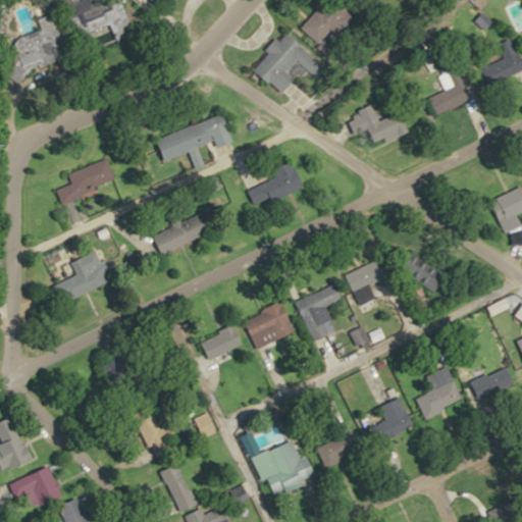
[(120,0),(105,0),(95,4),(93,0),(71,0),(72,1),(70,2),(82,33),(112,21),(117,36),(132,31),(120,0)]
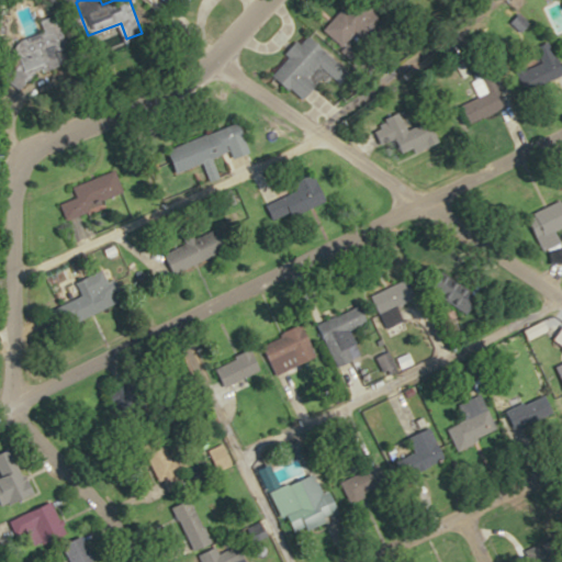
[(352,53),(381,23),(357,0),(351,0),(326,27),(352,53)]
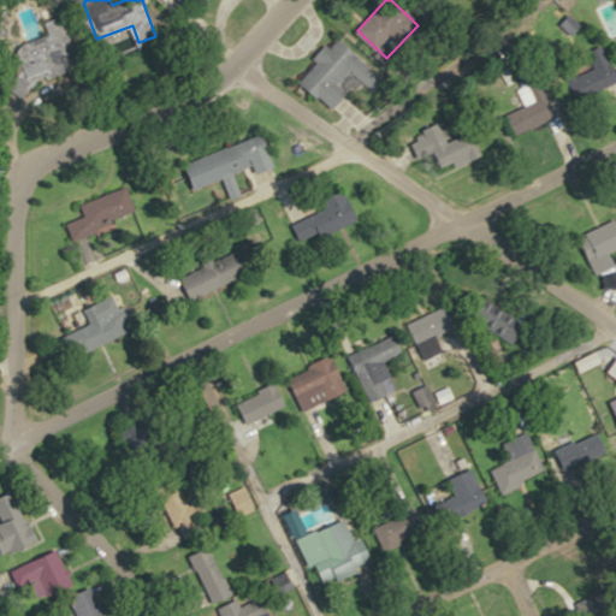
[(49,31),(15,46),(31,86),(82,64),(61,15),(45,21),(49,31)]
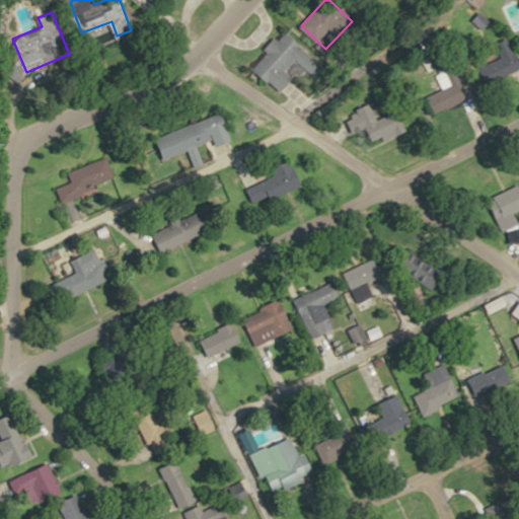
[(281,92),(294,77),(287,70),(296,60),(315,77),(324,66),(285,30),(252,66),(281,92)]
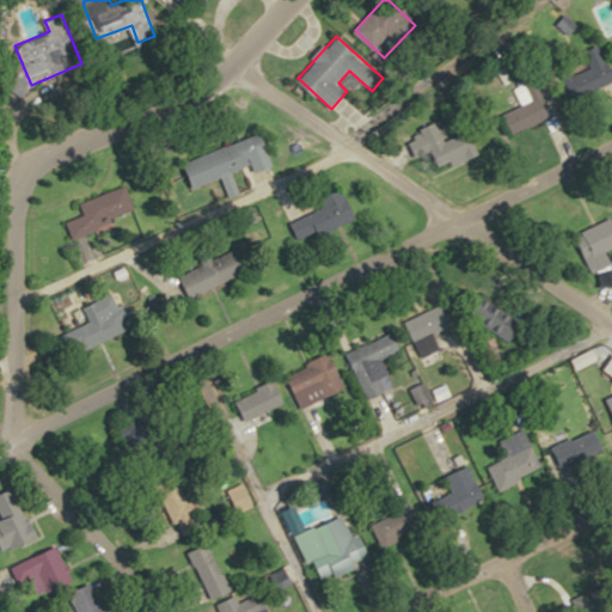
[(573,98),(611,80),(599,50),(560,68),(573,98)]
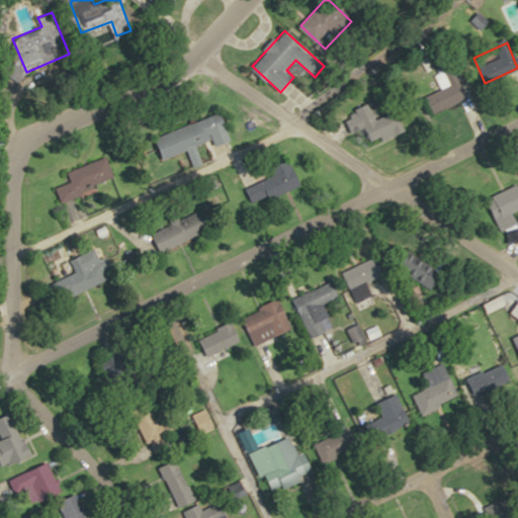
[(429,94),(436,110),(467,97),(454,66),(436,74),(442,88),(429,94)]
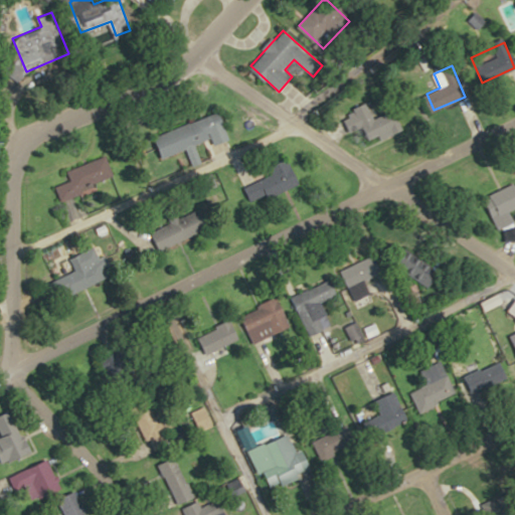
[(348,121),(375,139),(388,121),(360,102),(348,121)]
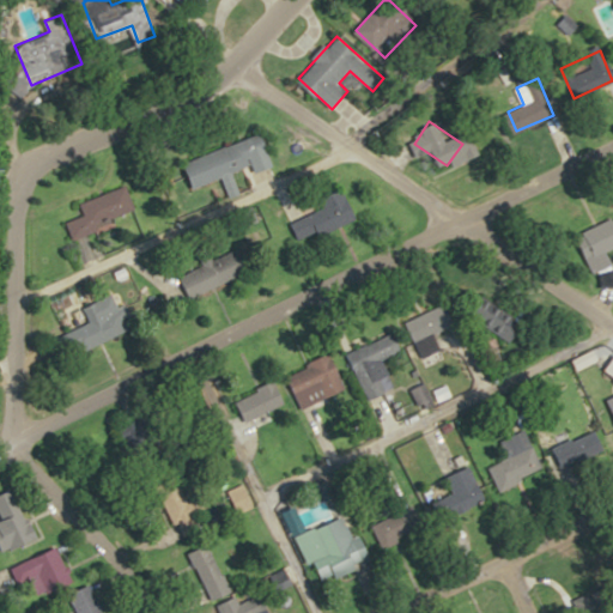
[(252,168),(248,156),(269,149),(265,133),(184,159),(193,187),(252,168)]
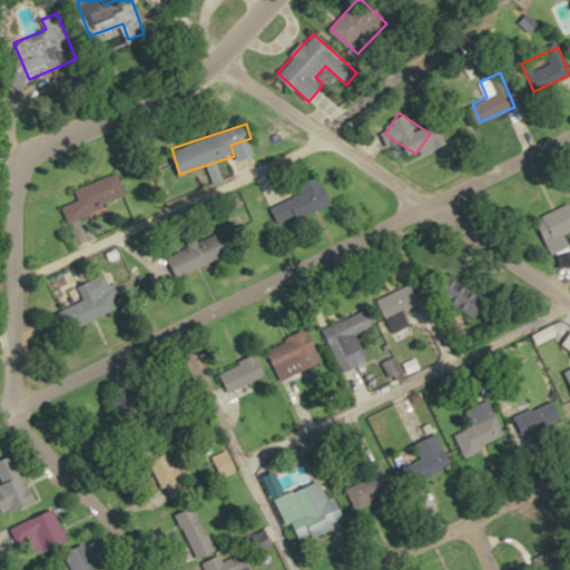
[(75,186),(79,199),(62,204),(67,218),(128,198),(119,172),(75,186)]
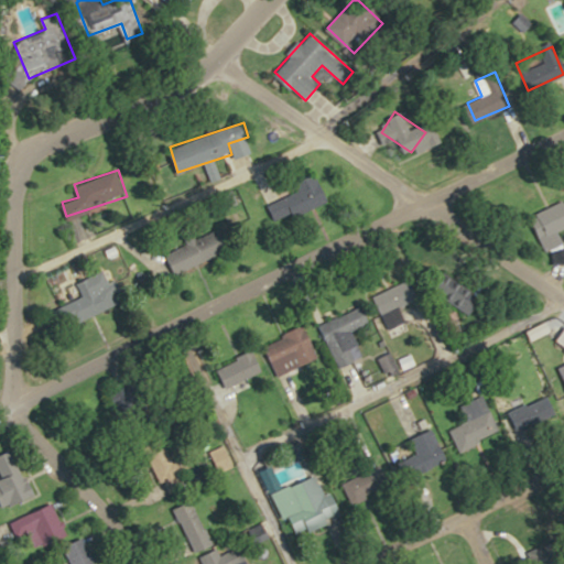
[(274,220),(329,203),(320,173),(296,181),(301,191),(268,202),(274,220)]
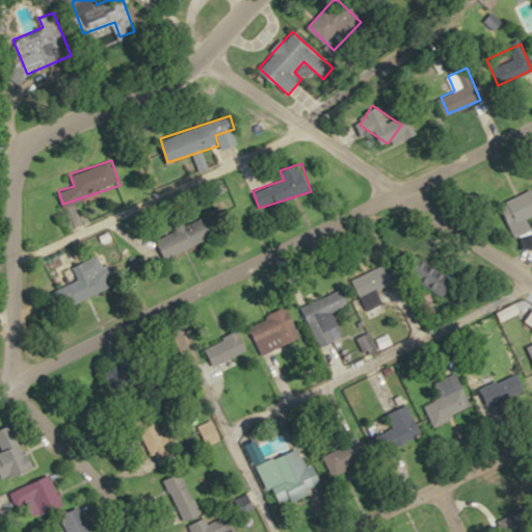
[(531,245),(531,235),(524,217),(531,213),(531,188),(502,202),(523,249),(531,245)]
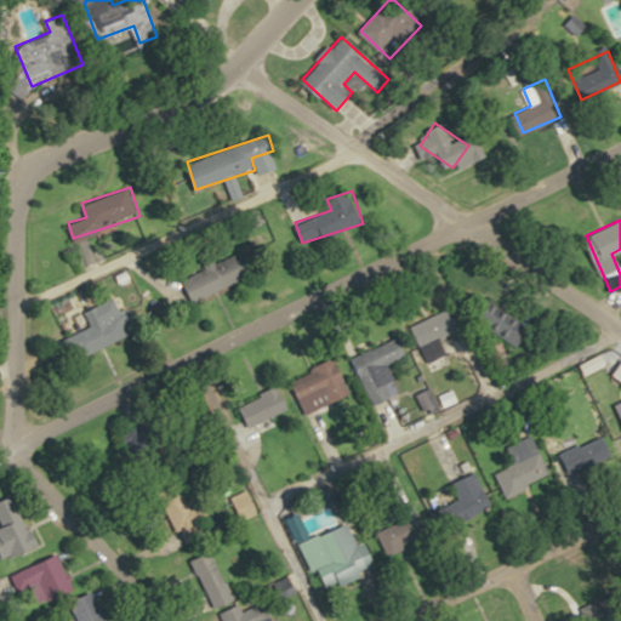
[(255,274),(245,250),(182,275),(192,300),(255,274)]
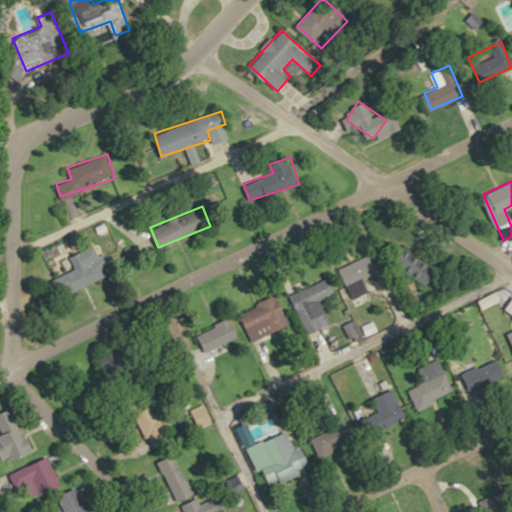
[(109,275),(98,246),(74,255),(79,266),(67,271),(70,276),(60,280),(65,292),(109,275)]
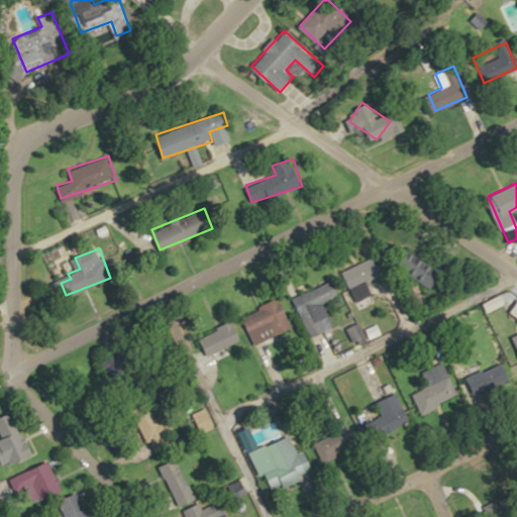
[(429,289),(443,274),(414,248),(401,265),(429,289)]
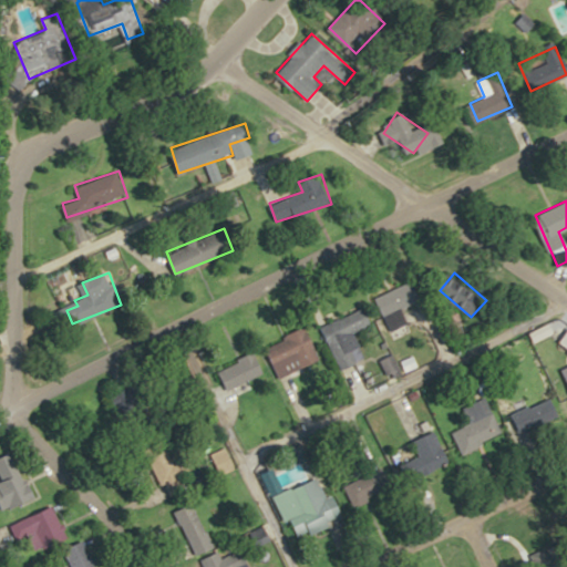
[(375,296),(390,330),(409,322),(402,308),(421,299),(413,280),(375,296)]
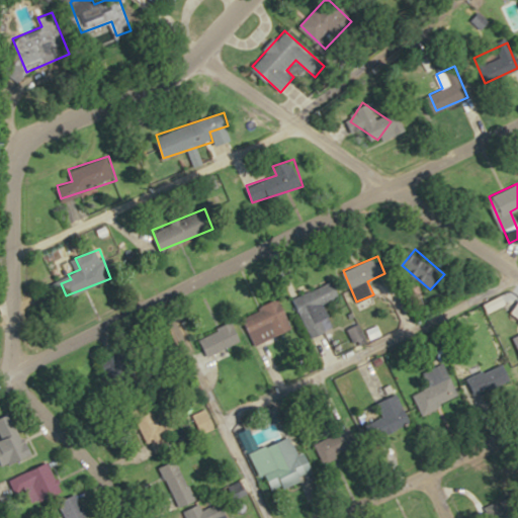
[(340,295),(334,280),(293,296),(310,336),(333,327),(323,303),(340,295)]
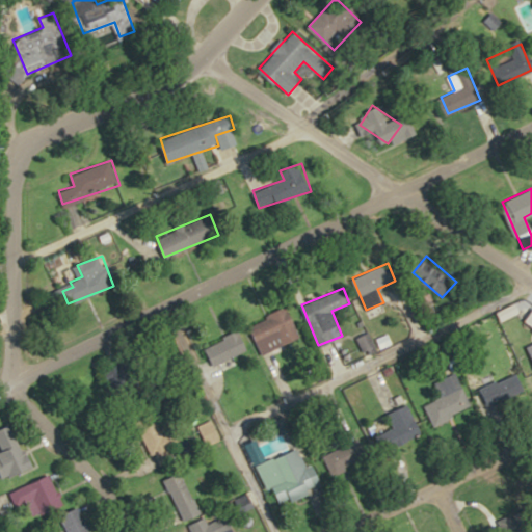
[(253,329),(264,353),(298,336),(287,313),(253,329)]
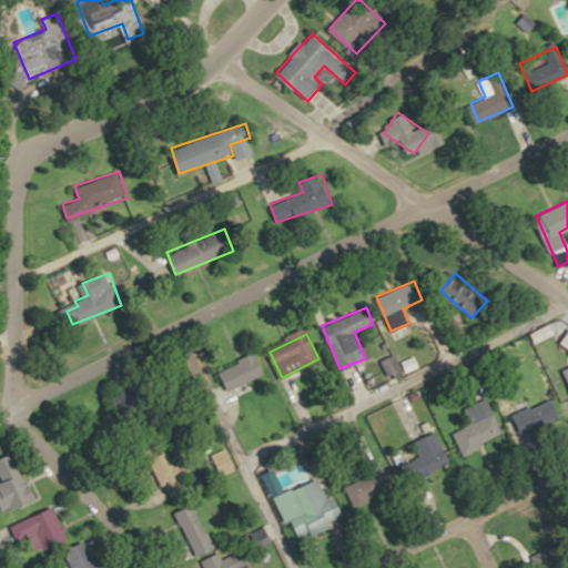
[(227,389),(265,372),(256,353),(219,369),(227,389)]
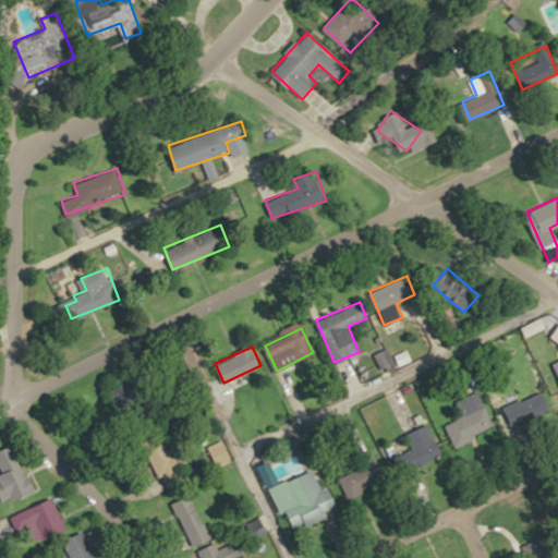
[(455,445),(495,429),(480,390),(457,399),(463,416),(446,424),(455,445)]
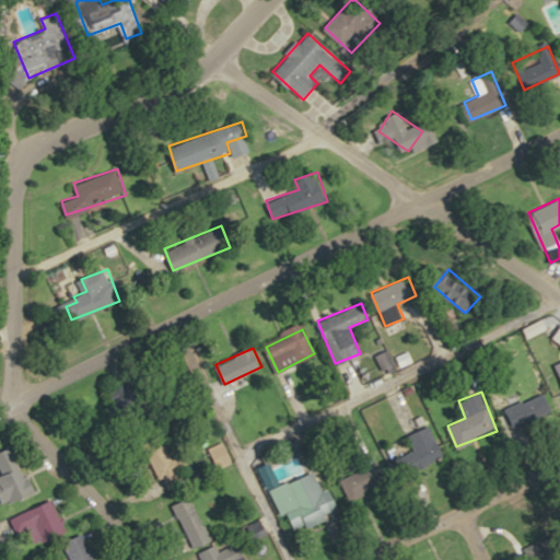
[(445,451),(429,423),(408,436),(415,448),(398,458),(408,474),(445,451)]
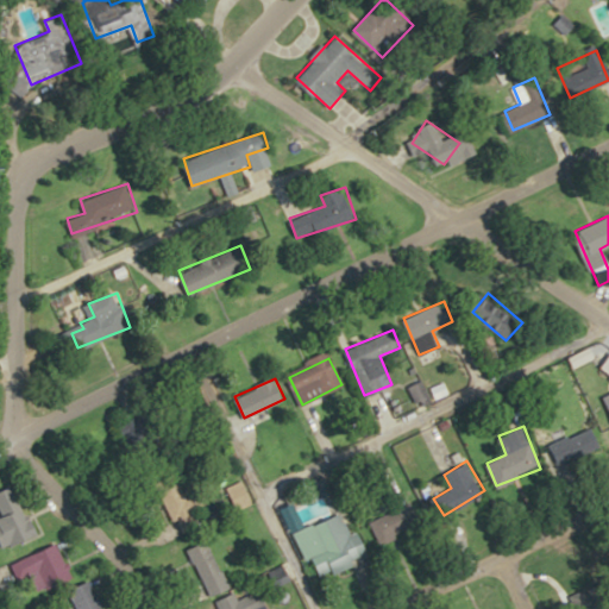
[(14,484),(0,489),(0,509),(4,518),(0,519),(0,550),(36,535),(14,484)]
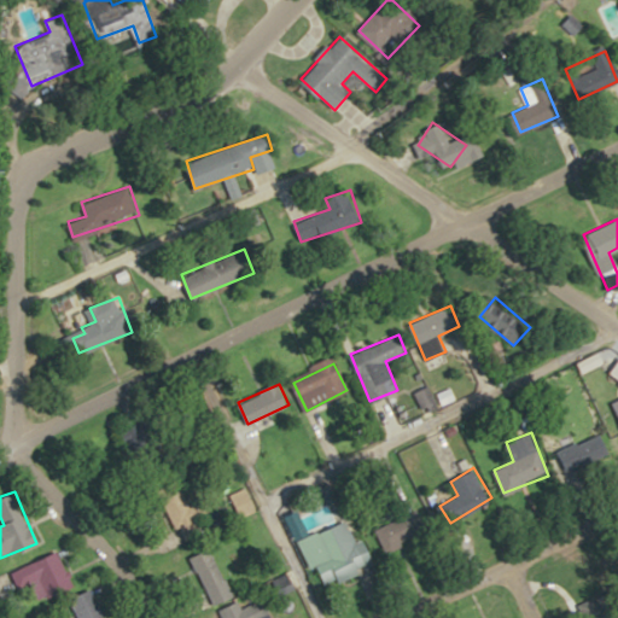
[(375,528),(386,551),(429,531),(419,508),(375,528)]
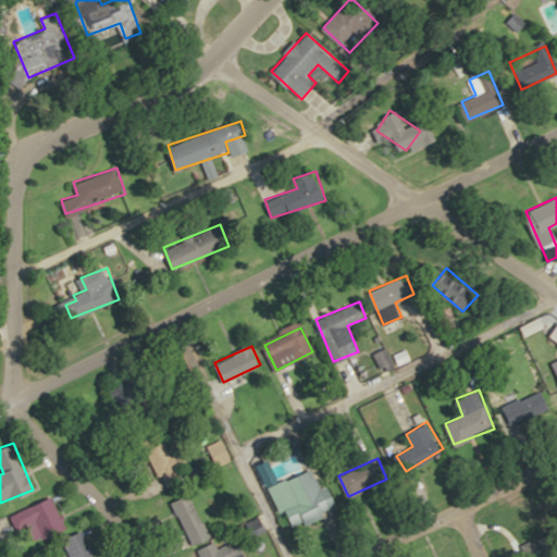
[(288,531),(332,514),(314,468),(271,485),(288,531)]
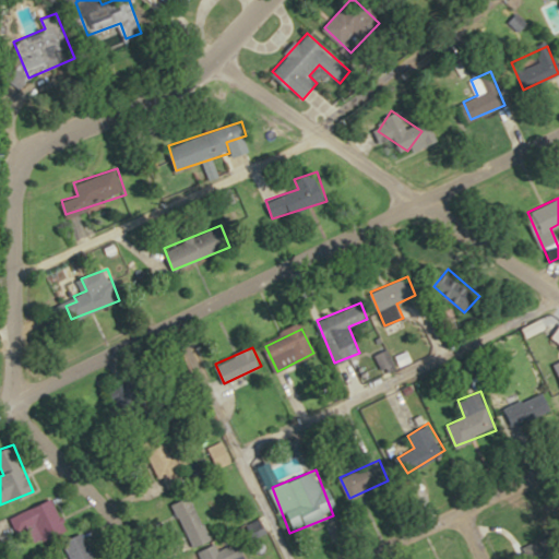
[(12,514),(18,531),(38,524),(44,539),(67,532),(55,499),(12,514)]
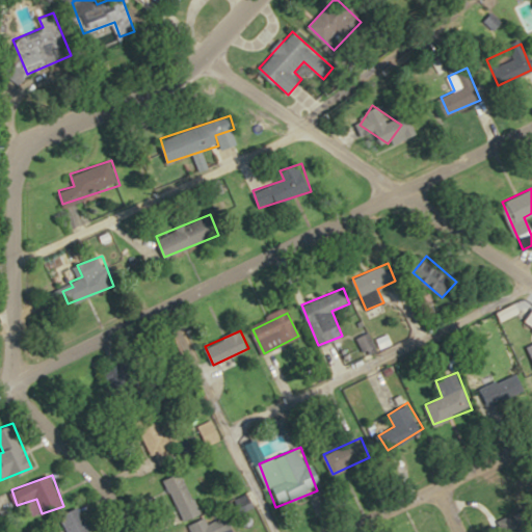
[(69,531),(90,531),(80,507),(61,515),(69,531)]
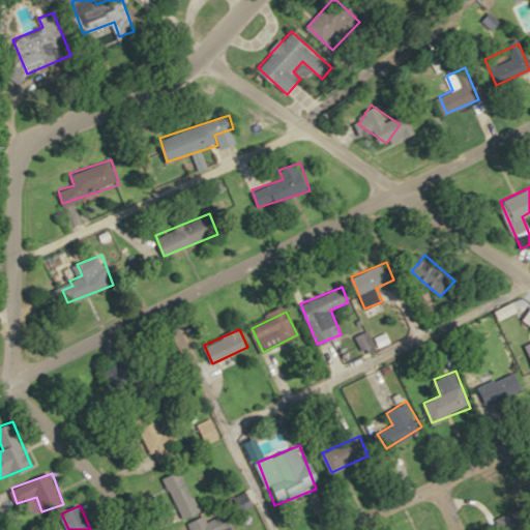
[(233,529),(227,512),(194,525),(196,529),(233,529)]
